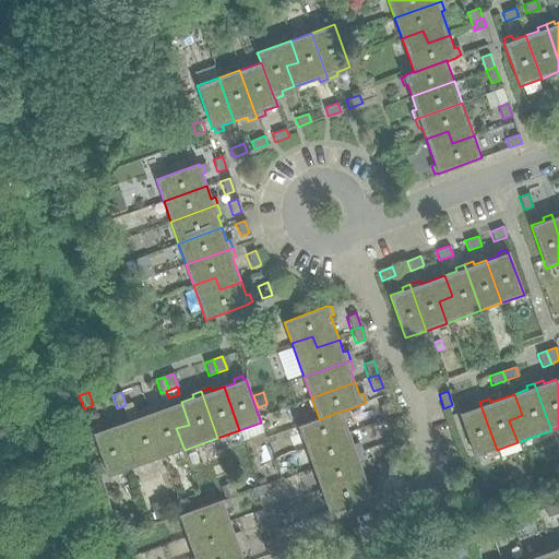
[(155,406),(145,411),(163,458),(185,450),(176,428),(189,425),(181,402),(157,411),(155,406)]
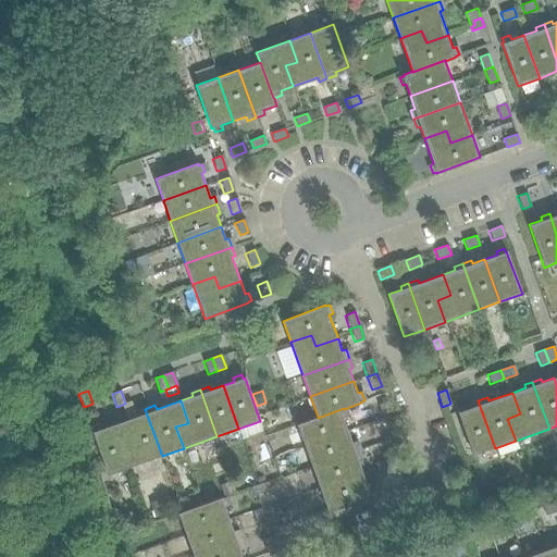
[(474,456),(495,448),(478,400),(470,404),(471,407),(458,411),(474,456)]
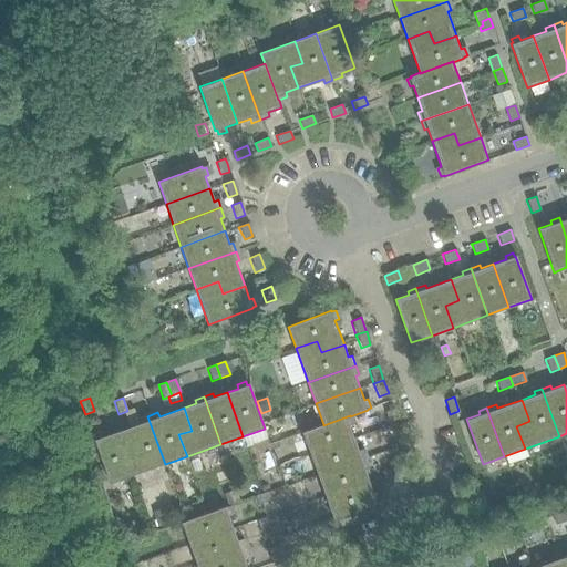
[(399,423),(394,410),(384,413),(389,426),(399,423)]
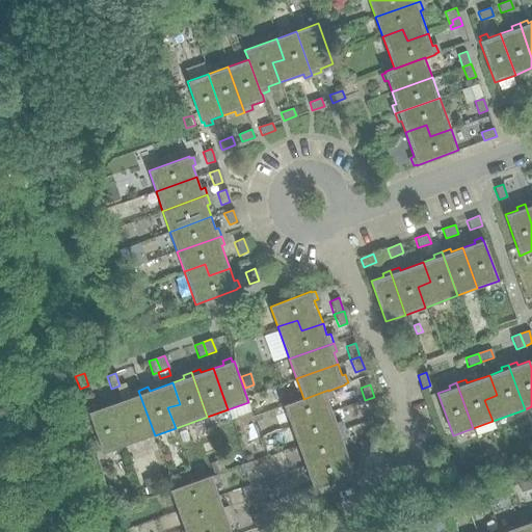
[(328,390),(303,399),(303,398),(284,405),(291,426),(331,411),(327,401),(331,399),(328,391),(328,390)]
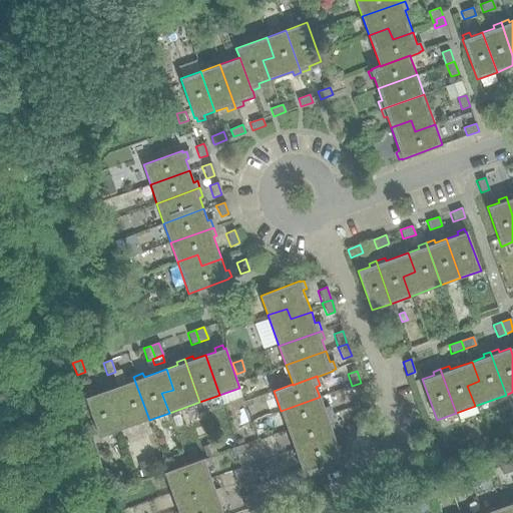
[(127,383),(116,387),(123,407),(111,411),(119,431),(149,420),(133,377),(126,379),(127,383)]
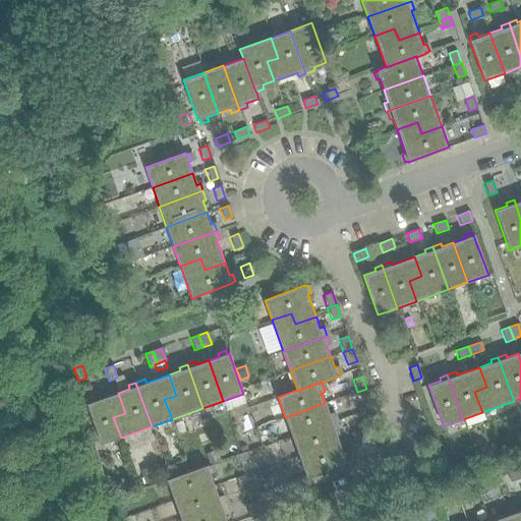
[(370,401),(366,389),(357,392),(362,404),(370,401)]
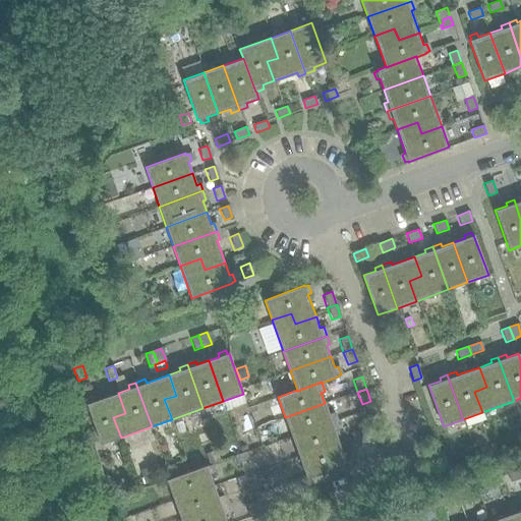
[(113,417),(125,413),(118,393),(96,401),(95,397),(87,400),(88,404),(87,404),(101,445),(121,438),(113,417)]
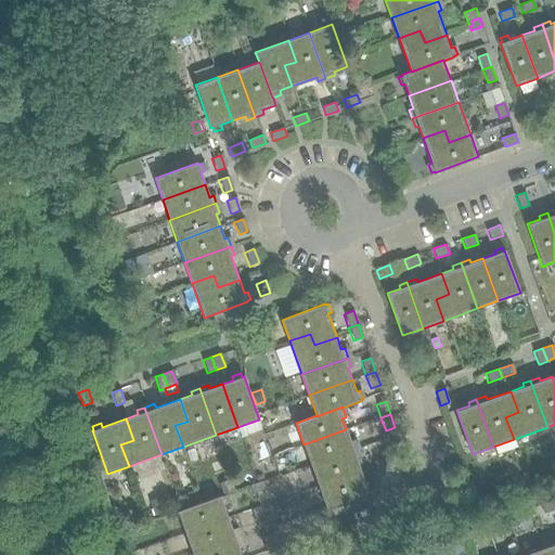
[(350,442),(346,429),(304,444),(311,465),(358,449),(356,440),(350,442)]
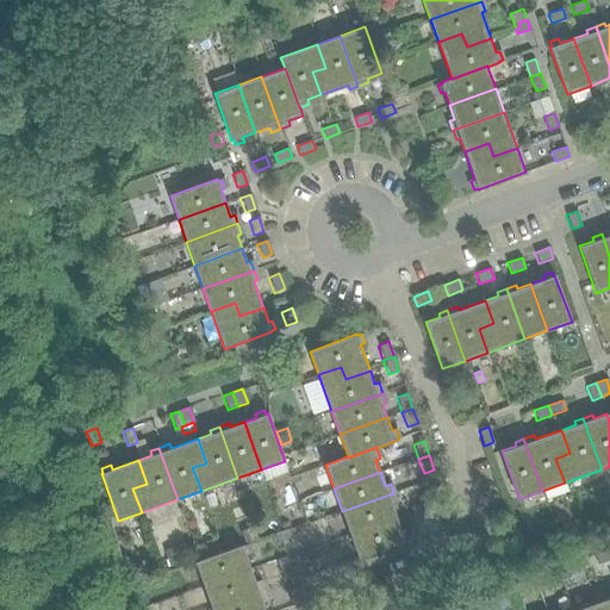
[(397,503),(393,493),(342,511),(350,535),(398,517),(393,504),(397,503)]
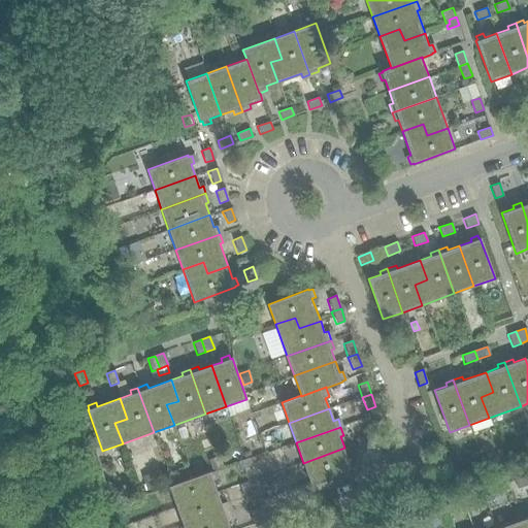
[(376,436),(373,428),(361,432),(364,440),(376,436)]
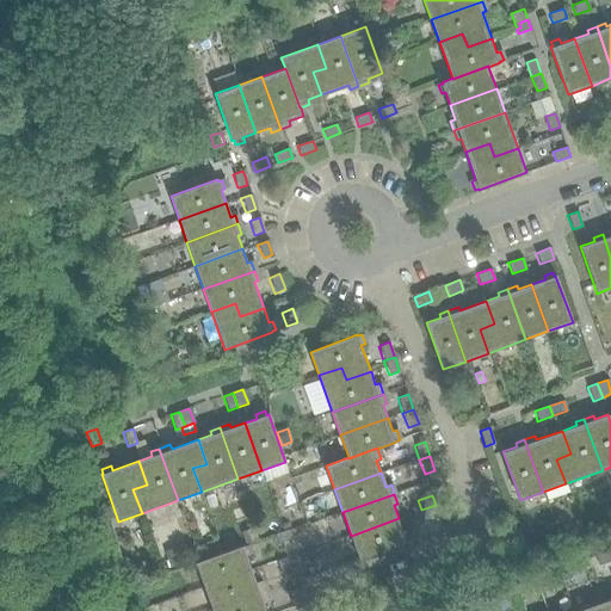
[(421,510),(425,520),(439,514),(436,505),(421,510)]
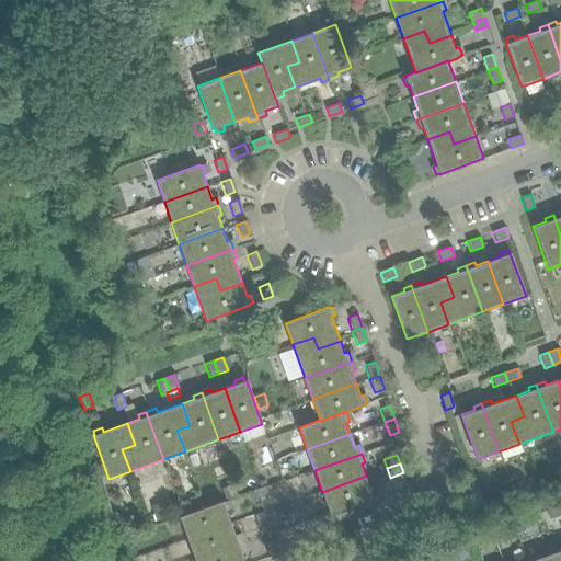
[(366,476),(322,492),(330,514),(374,497),(374,496),(377,495),(374,487),(370,489),(366,476)]
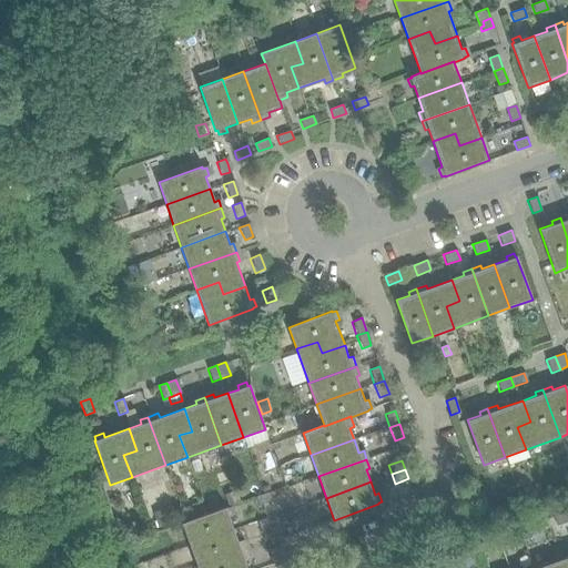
[(224,495),(230,505),(240,500),(235,490),(224,495)]
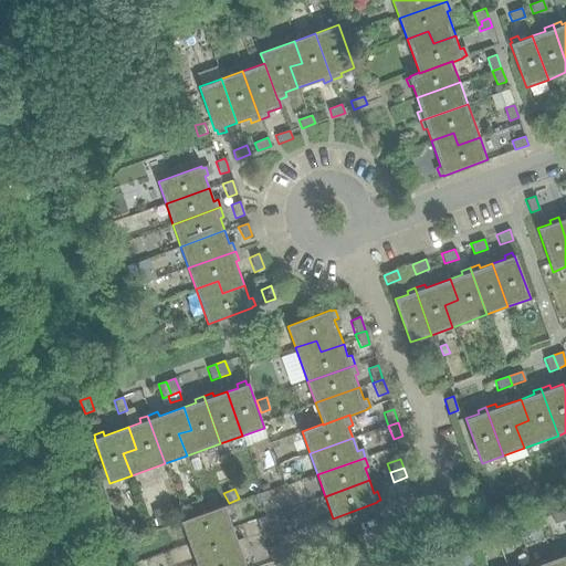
[(257,505),(261,503),(271,500),(268,491),(253,496),(257,505)]
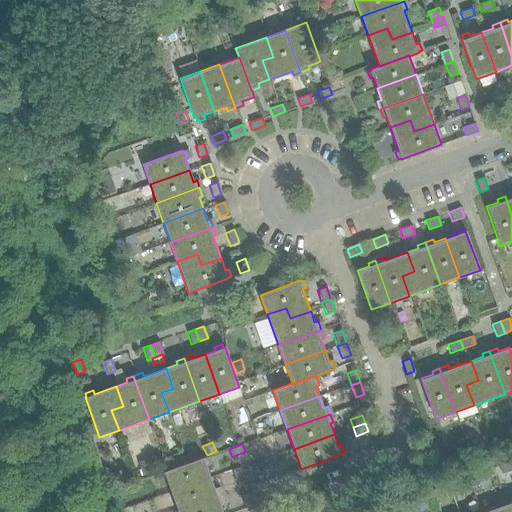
[(183,452),(172,456),(176,466),(187,462),(183,452)]
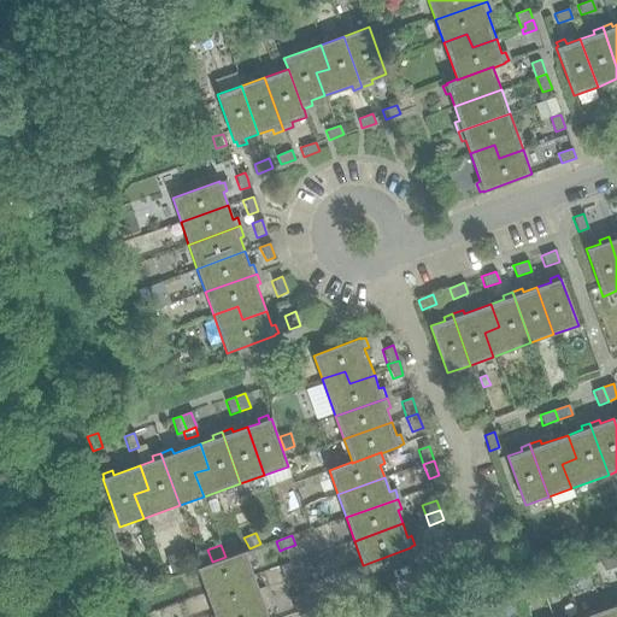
[(205,593),(253,575),(248,563),(253,562),(250,552),(246,553),(245,552),(197,569),(205,593)]
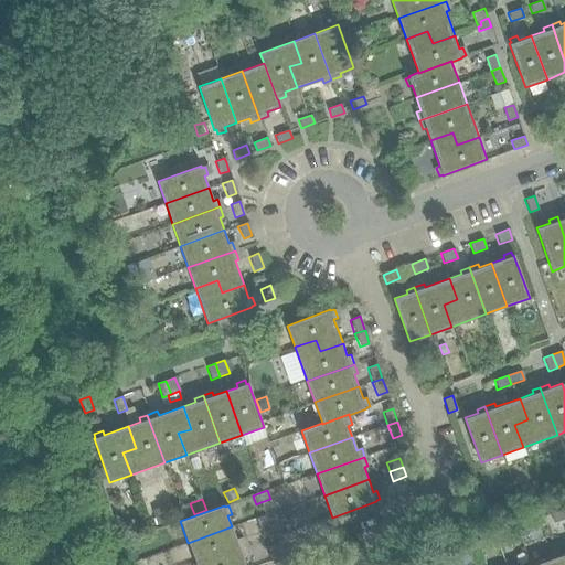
[(564,518),(562,510),(547,515),(551,524),(564,519),(564,518)]
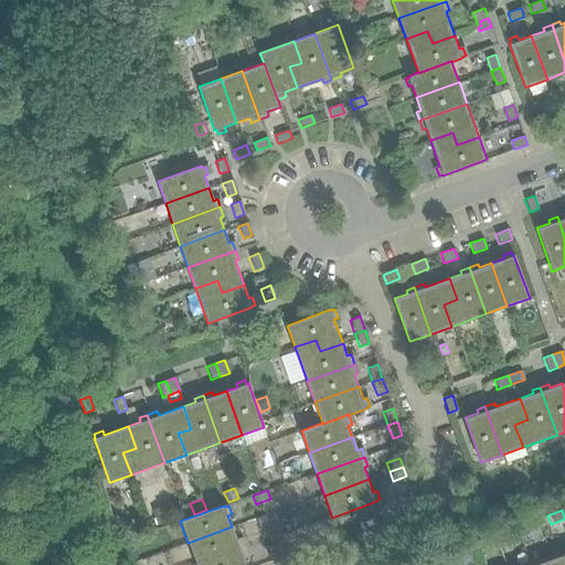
[(152,516),(156,525),(168,522),(164,512),(152,516)]
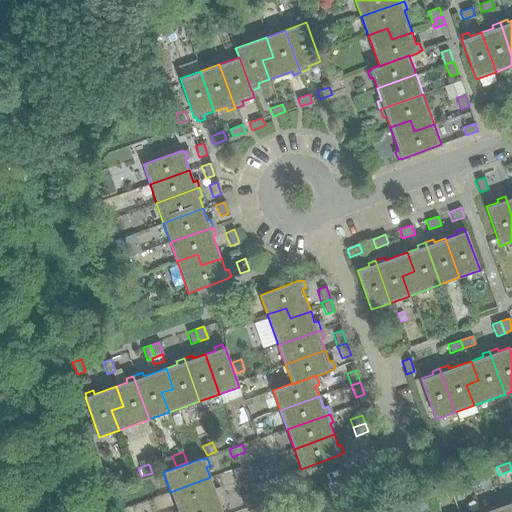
[(236,483),(244,480),(240,467),(231,470),(236,483)]
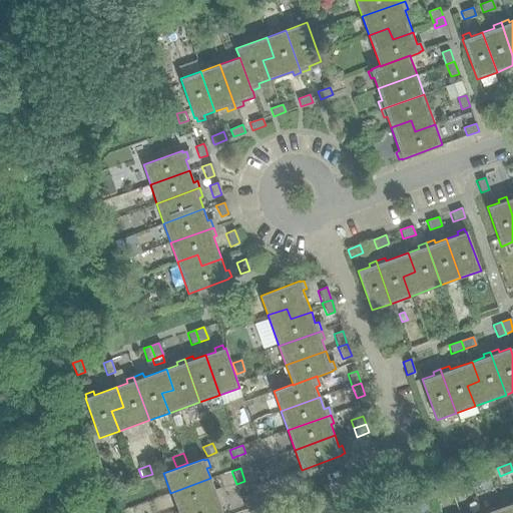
[(480,474),(468,478),(471,487),(483,482),(480,474)]
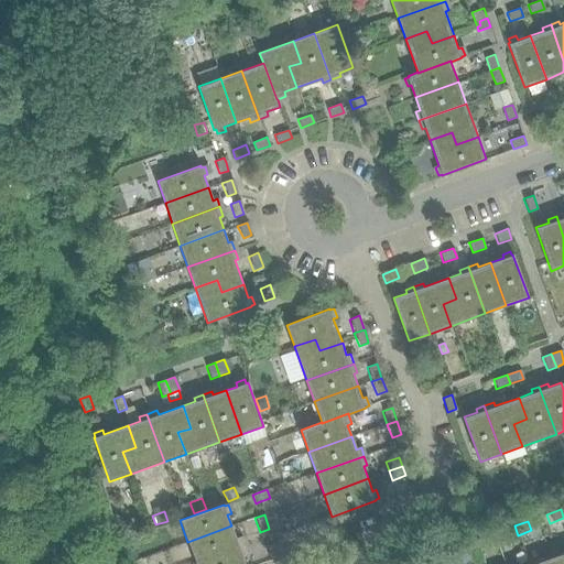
[(231,525),(187,542),(195,563),(242,545),(240,538),(236,540),(231,525)]
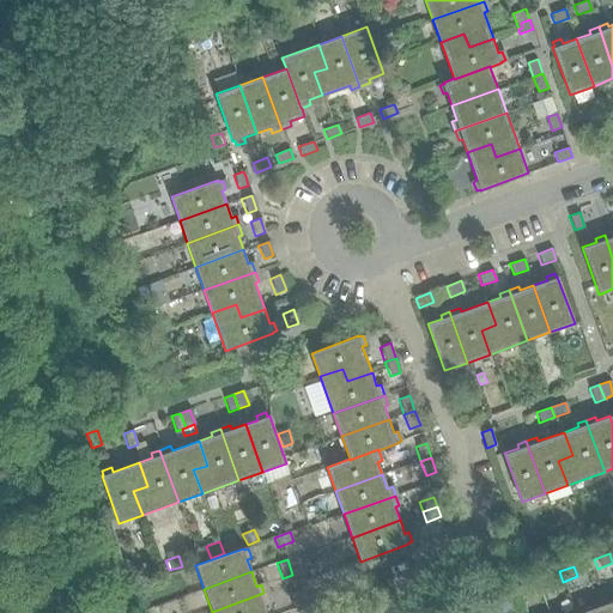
[(559,571),(545,577),(548,587),(563,582),(559,571)]
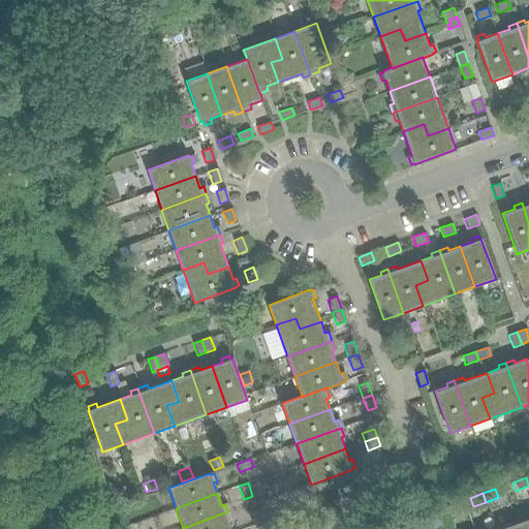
[(440,518),(454,514),(450,505),(437,509),(440,518)]
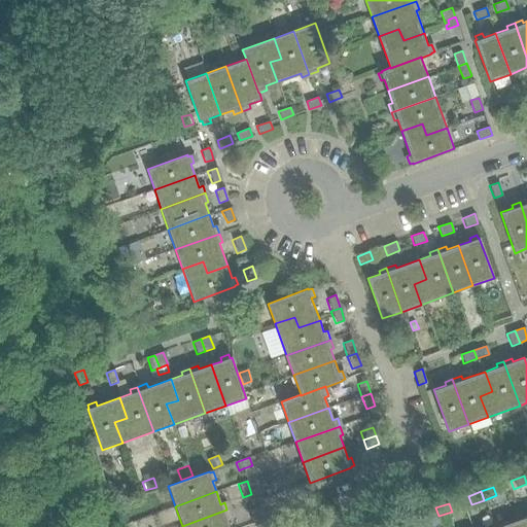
[(435,507),(423,513),(426,521),(438,516),(435,507)]
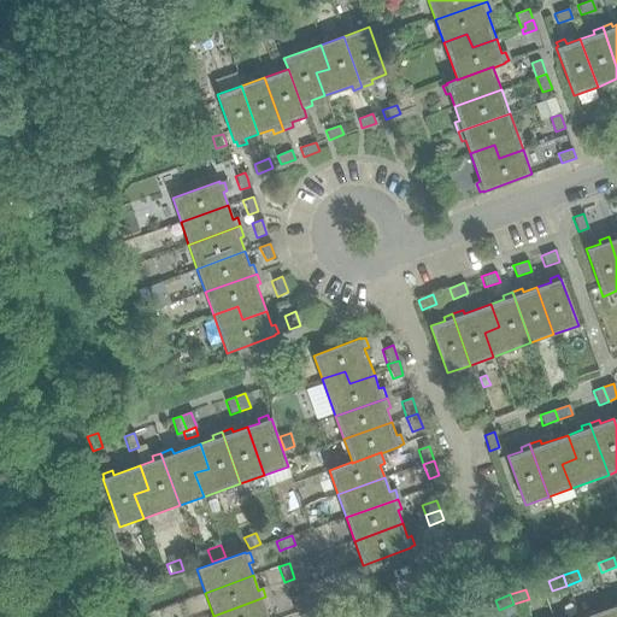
[(297,613),(305,610),(300,595),(291,598),(297,613)]
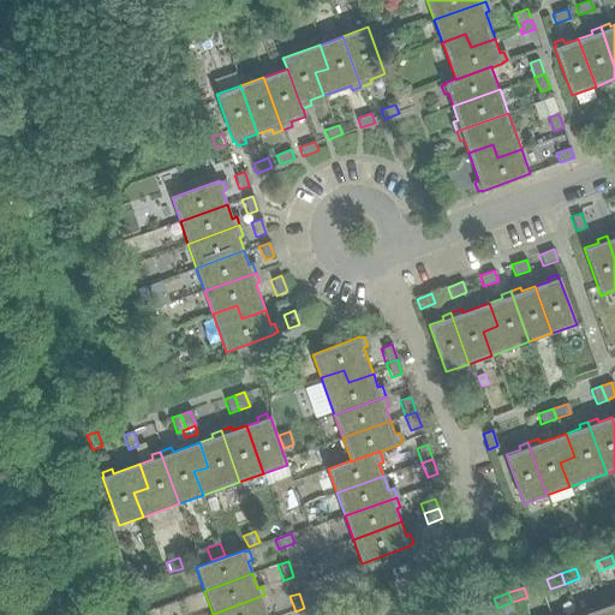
[(264,595),(213,614),(267,614),(264,607),(269,605),(264,595)]
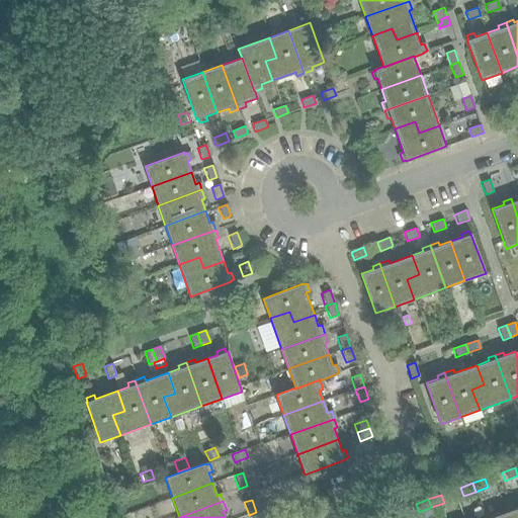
[(517,517),(517,508),(505,513),(506,517),(517,517)]
